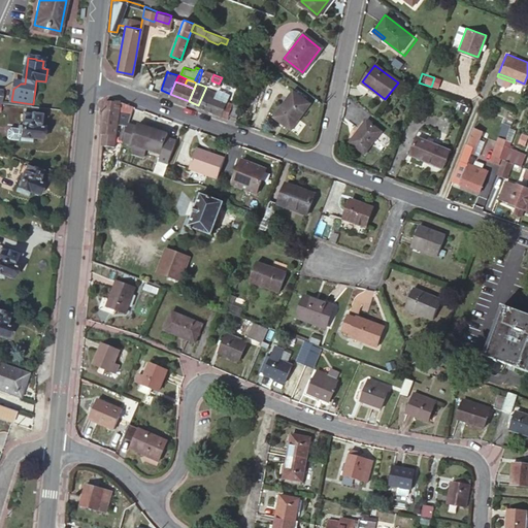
[(222,114),(227,101),(219,98),(222,93),(206,87),(198,105),(222,114)]
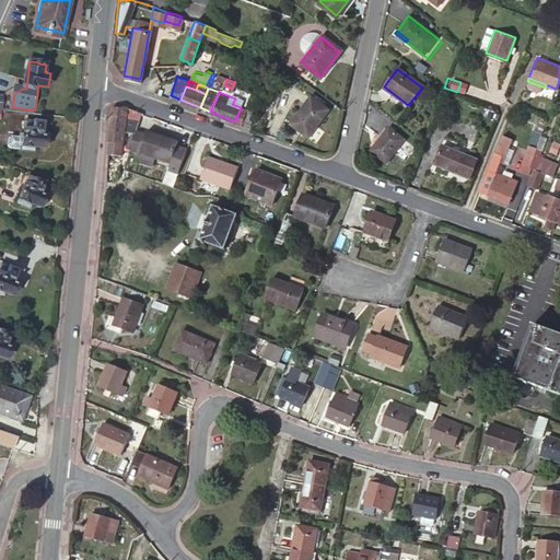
[(312,95),(291,123),(311,138),(331,109),(312,95)]
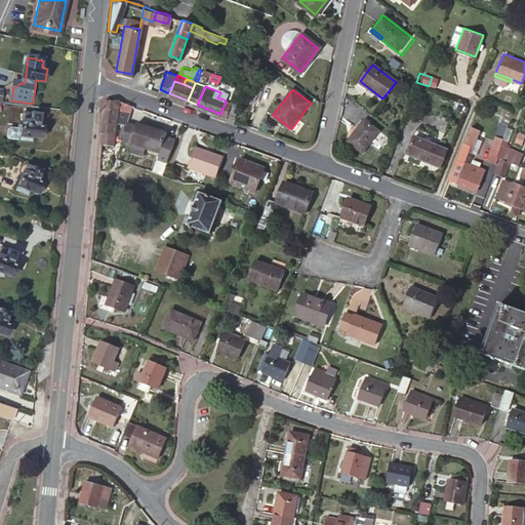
[(116,99),(105,98),(101,131),(104,131),(103,143),(115,144),(116,133),(119,112),(131,113),(133,105),(120,99),(116,99)]
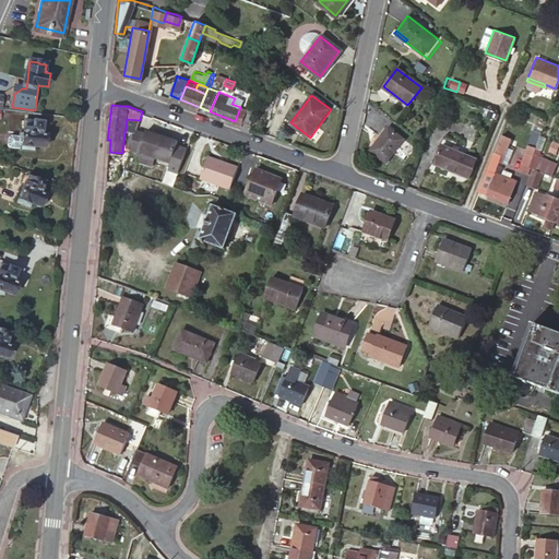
[(242,121),(246,109),(240,107),(235,121),(240,123),(242,121)]
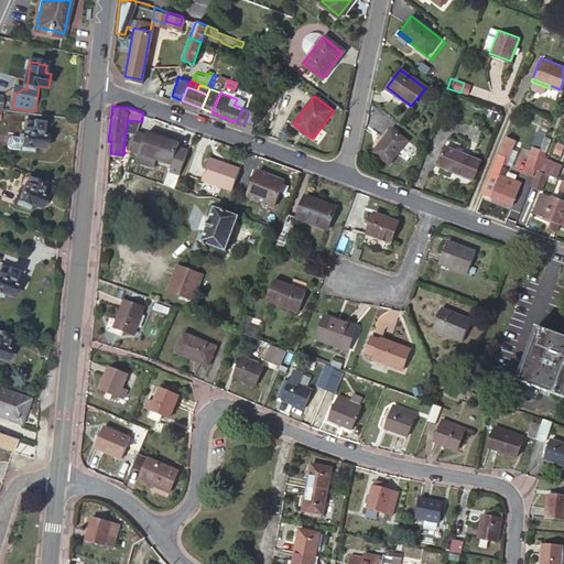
[(245,122),(251,126),(257,114),(248,110),(245,122)]
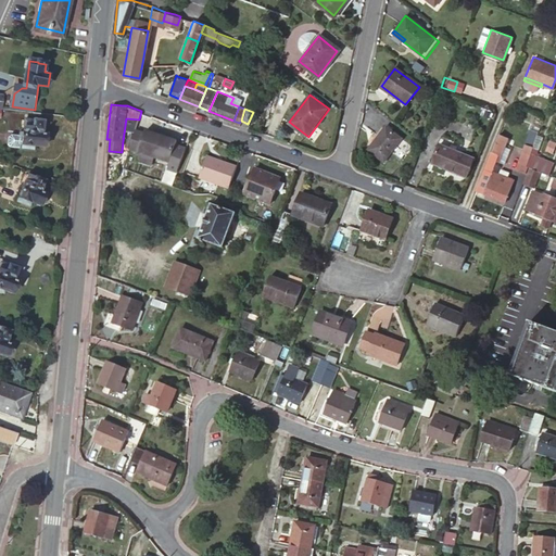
[(34,116),(24,115),(23,127),(23,130),(23,135),(19,134),(17,141),(22,141),(22,143),(35,144),(35,140),(46,141),(47,128),(41,128),(42,114),(35,113),(34,116)]
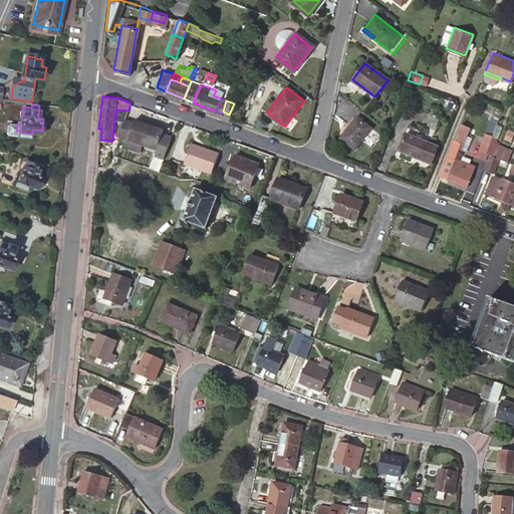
[(356,117),(339,139),(353,150),(369,127),(356,117)]
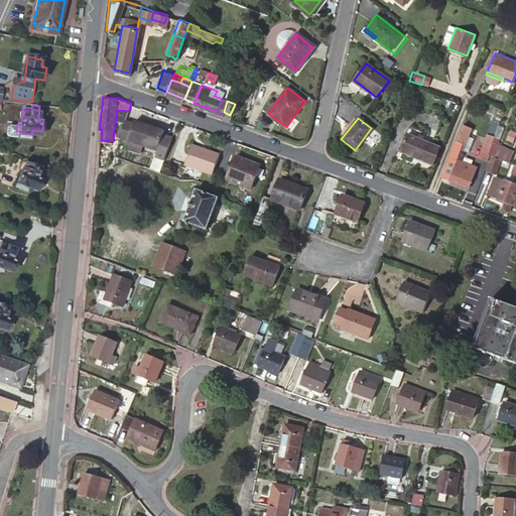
[(126,119),(121,137),(130,140),(142,144),(157,149),(163,128),(153,125),(152,127),(145,125),(146,123),(135,119),(134,122),(126,119)]
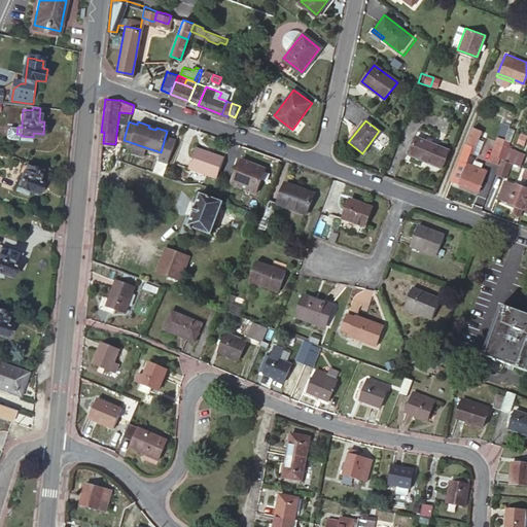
[(149,126),(148,128),(155,130),(156,128),(157,124),(150,121),(149,126)]
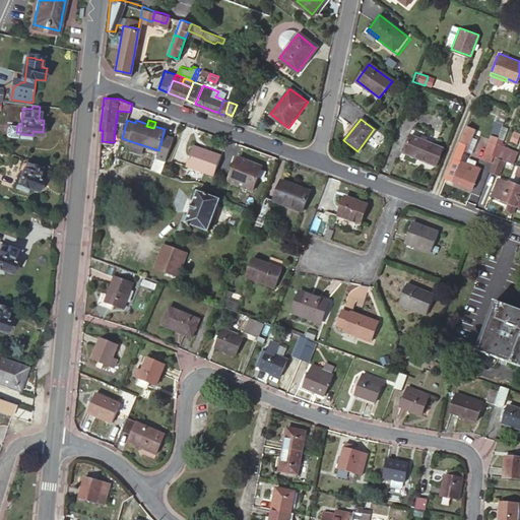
[(465,124),(459,140),(465,142),(468,143),(473,127),(465,124)]
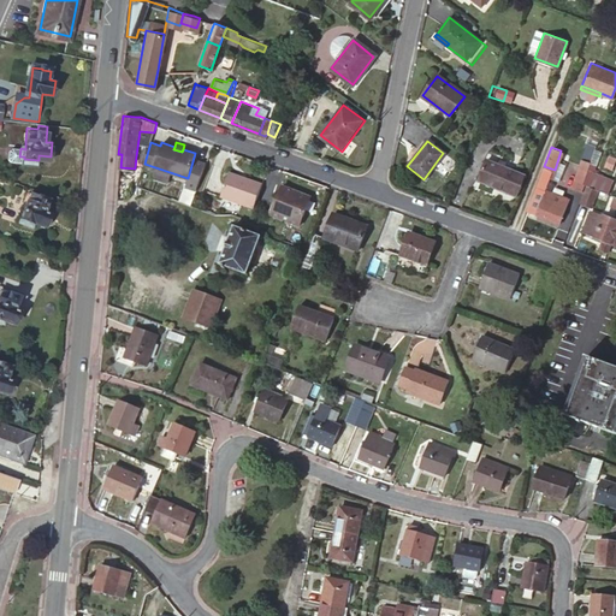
[(578,199),(584,184),(580,182),(587,164),(588,161),(578,158),(564,193),(578,199)]
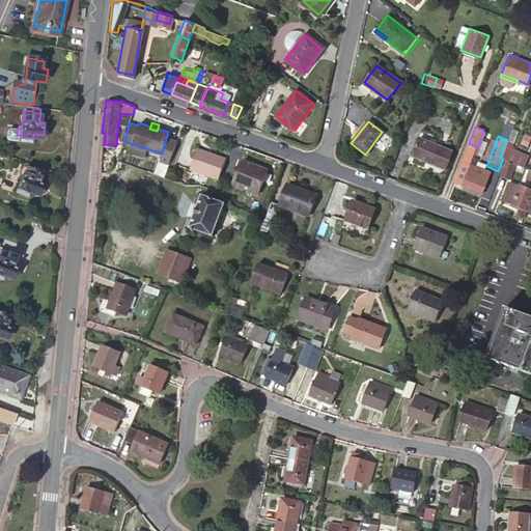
[(436,165),(443,147),(418,137),(411,156),(436,165)]
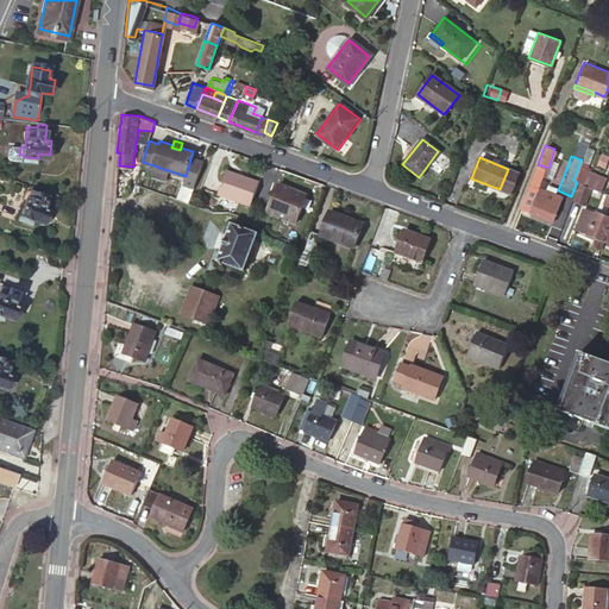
[(577,182),(578,182),(579,182),(589,187),(600,190),(607,171),(581,162),(573,180),(577,182)]
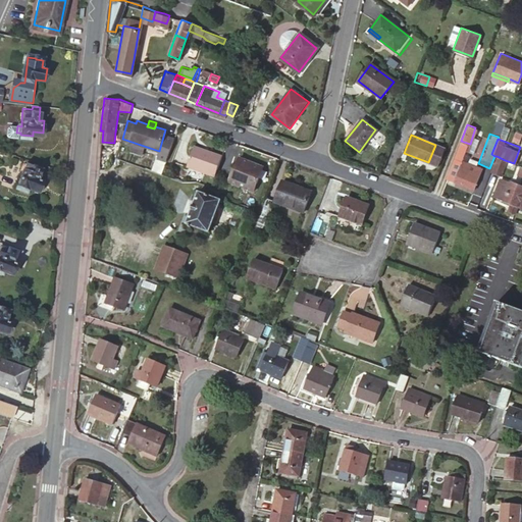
[(132,142),(129,149),(142,153),(144,146),(132,142)]
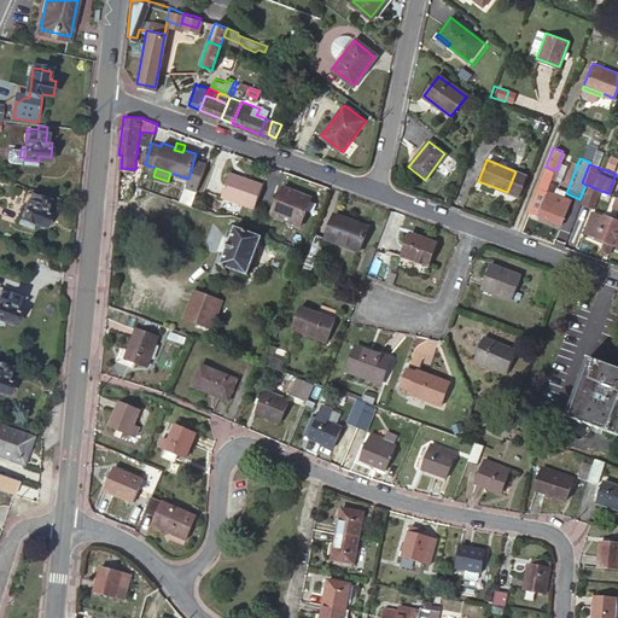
[(197,170),(193,180),(200,182),(204,173),(197,170)]
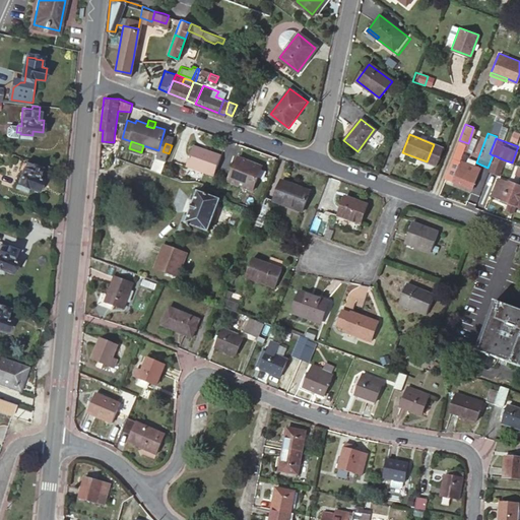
[(213,175),(221,154),(194,144),(186,165),(213,175)]
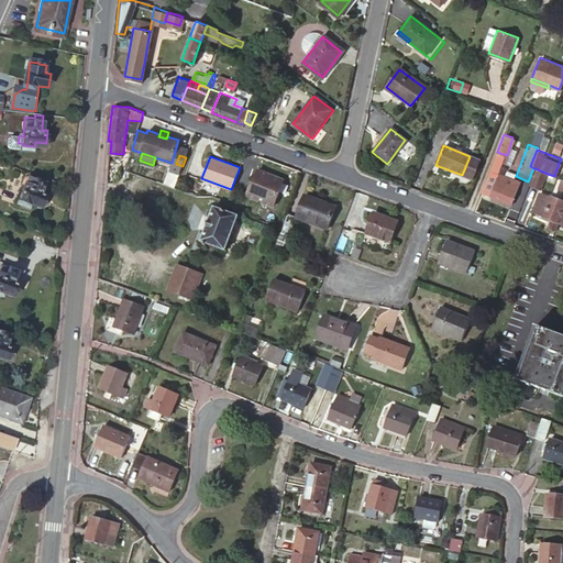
[(477,158),(470,156),(462,175),(470,177),(477,158)]
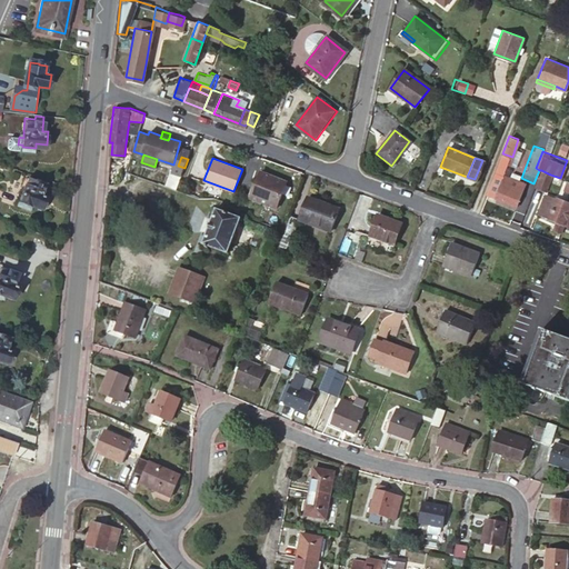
[(550,175),(541,170),(536,186),(545,189),(550,175)]
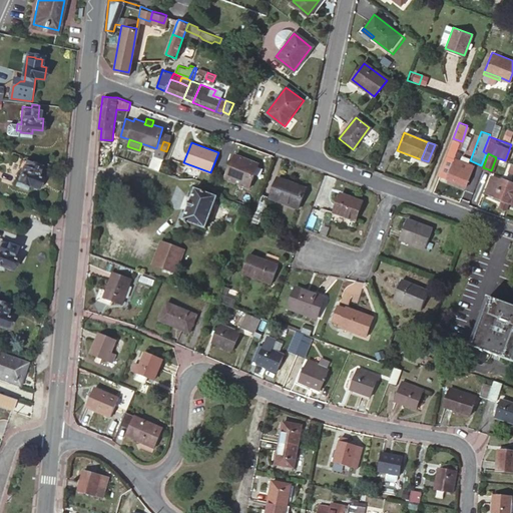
[(234,155),(225,178),(249,187),(259,164),(234,155)]
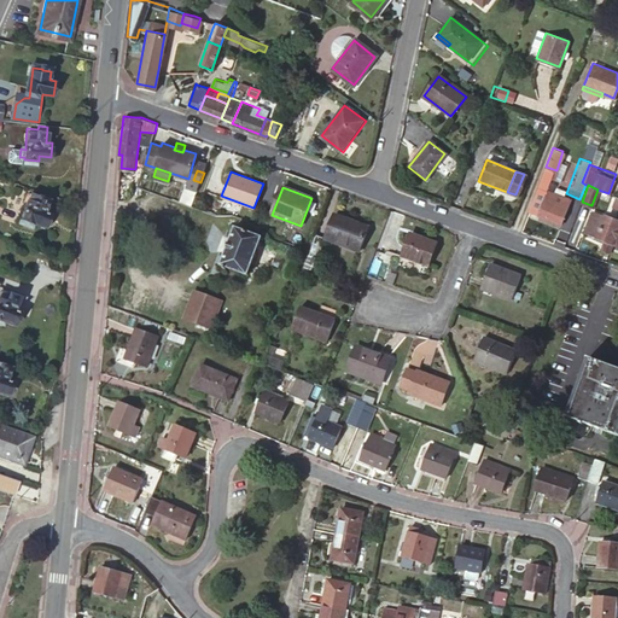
[(41,193),(31,190),(24,209),(22,208),(18,216),(22,217),(21,219),(21,222),(30,226),(33,225),(35,221),(46,225),(51,211),(44,209),(48,198),(40,196),(41,193)]
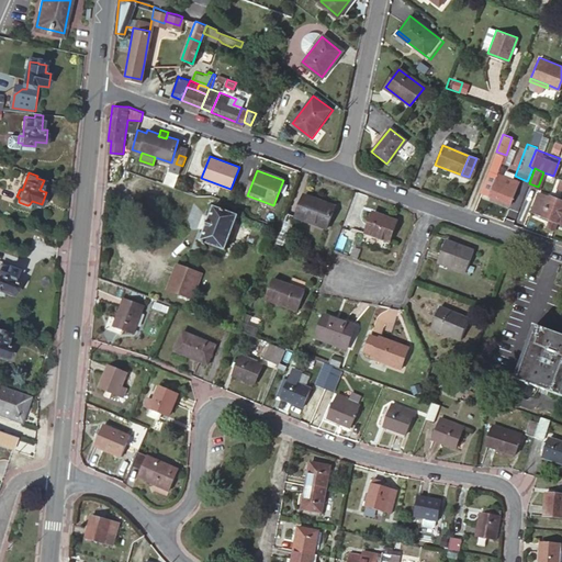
[(502,175),(497,173),(490,194),(509,202),(518,181),(510,178),(504,176),(502,175)]
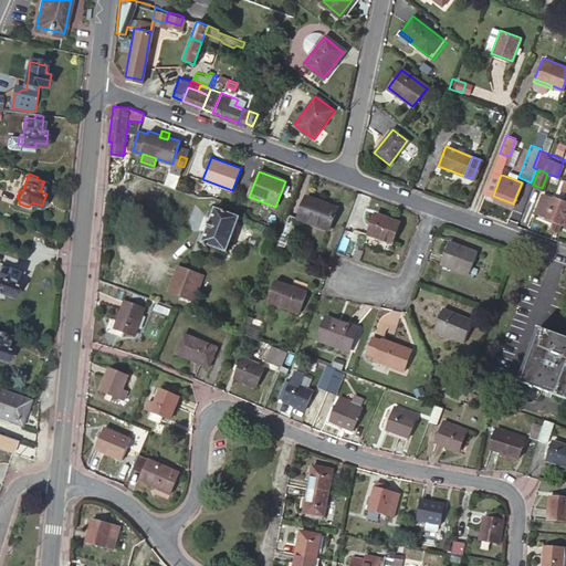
[(299,213),(297,215),(299,216),(328,227),(336,206),(305,195),(299,213)]
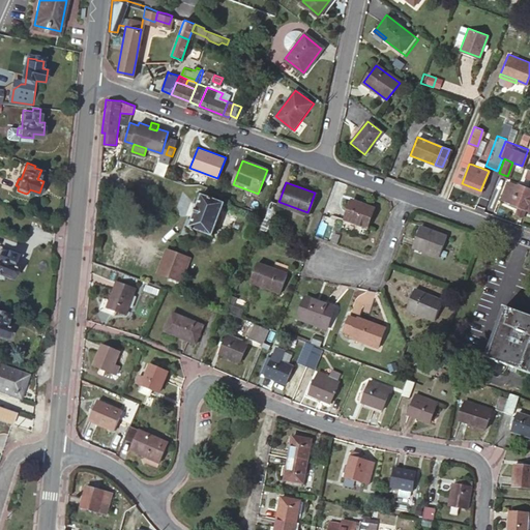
[(522,218),(524,211),(524,210),(529,195),(529,194),(529,192),(517,187),(507,183),(499,202),(509,206),(518,209),(514,215),(522,218)]
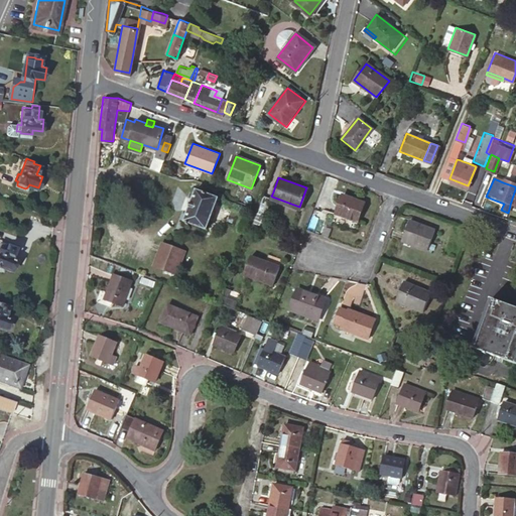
[(199,186),(184,220),(207,228),(220,196),(199,186)]
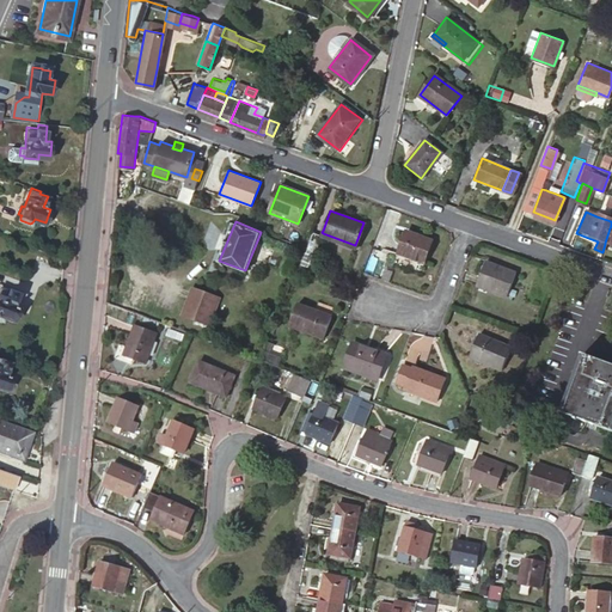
[(435,237),(409,226),(401,249),(426,258),(435,237)]
